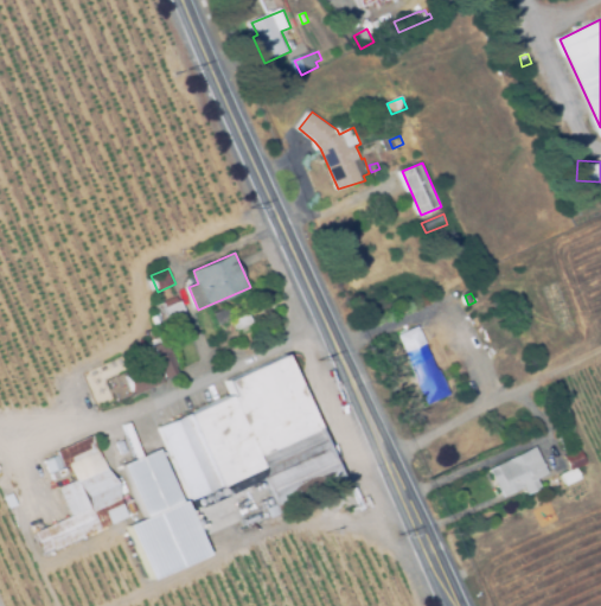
[(168,326),(158,306),(165,303),(167,308),(183,300),(190,314),(168,326)]
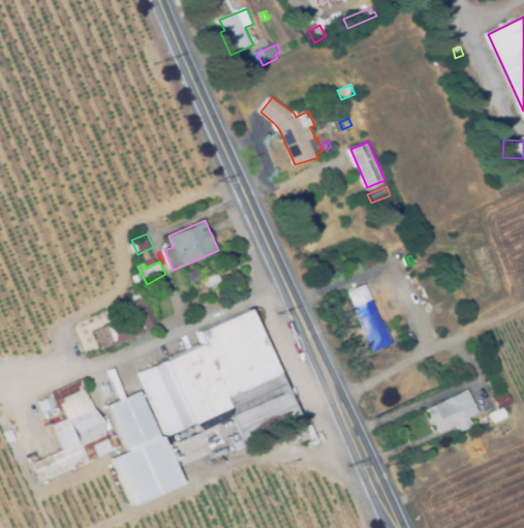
[(428,274),(415,279),(412,269),(431,261),(432,261),(435,271),(428,274)]
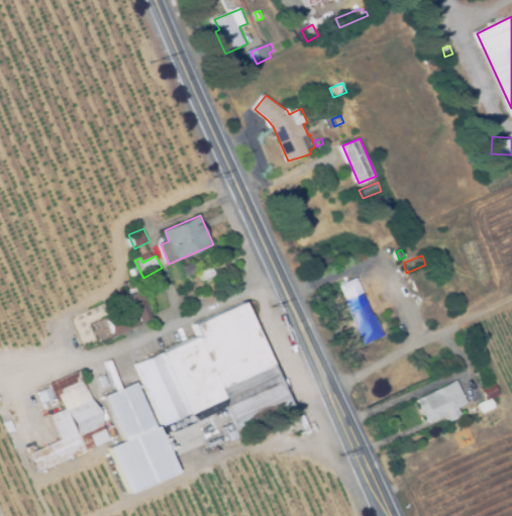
[(189,276),(185,268),(196,262),(200,271),(189,276)]
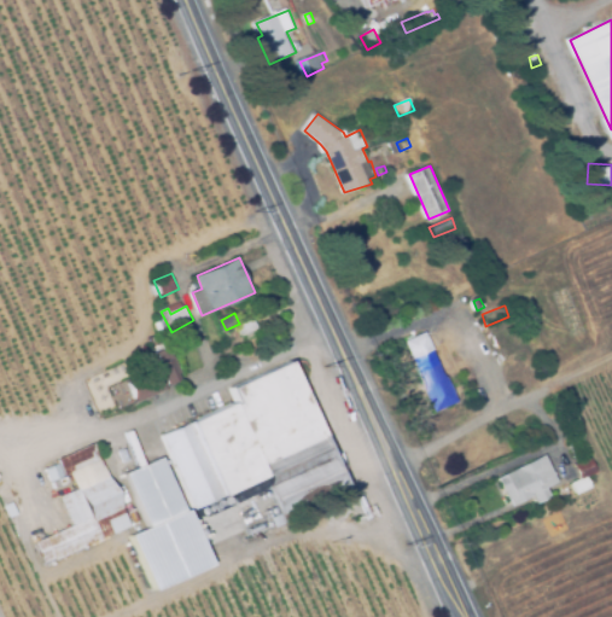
[(249,341),(240,325),(255,318),(263,333),(249,341)]
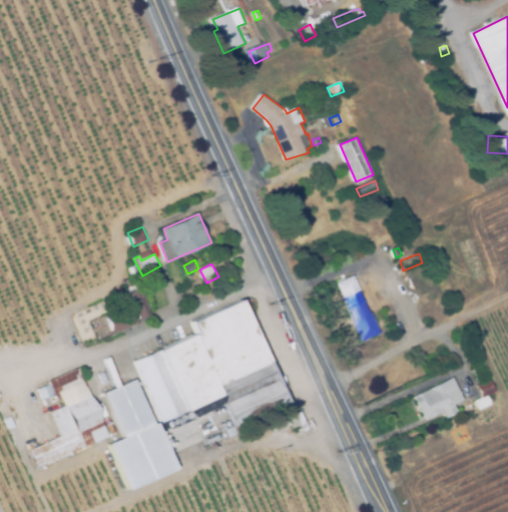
[(363,342),(344,300),(345,300),(338,283),(356,275),(382,333),(363,342)]
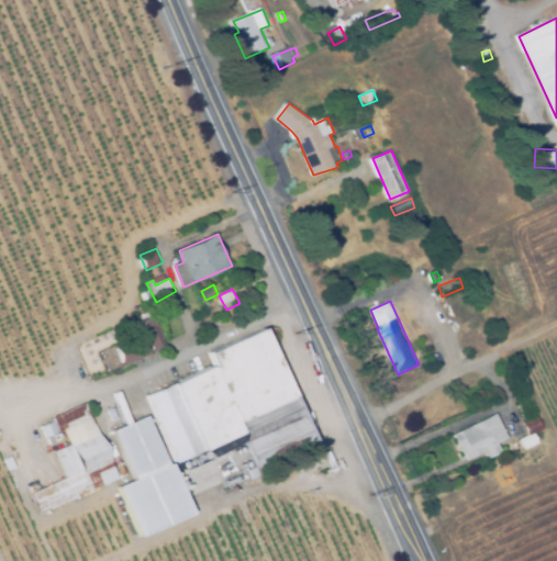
[(472,321),(467,310),(479,304),(485,314),(472,321)]
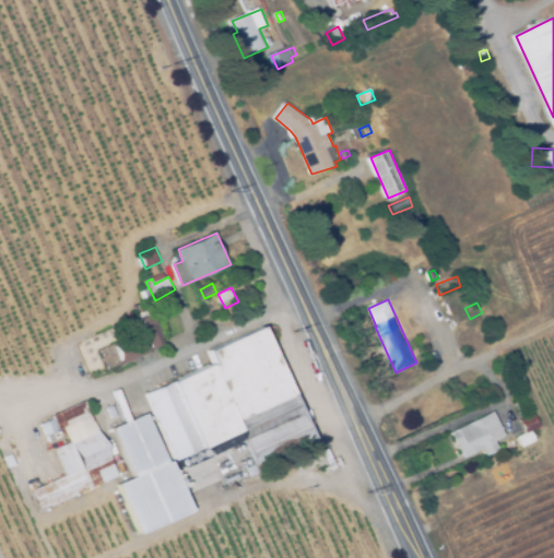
[(155,348),(141,319),(152,313),(154,317),(158,316),(168,335),(162,339),(165,344),(155,348)]
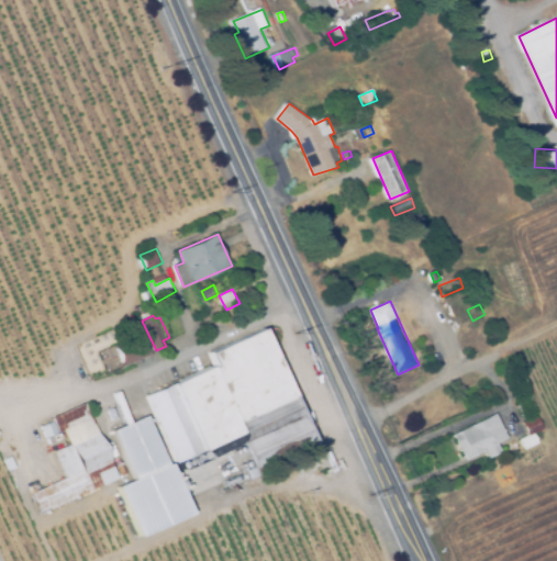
[(252,480),(247,471),(257,467),(242,434),(205,450),(209,458),(190,467),(187,459),(178,463),(147,395),(212,366),(213,369),(219,366),(212,352),(266,328),(316,442),(267,464),(269,471),(252,480)]
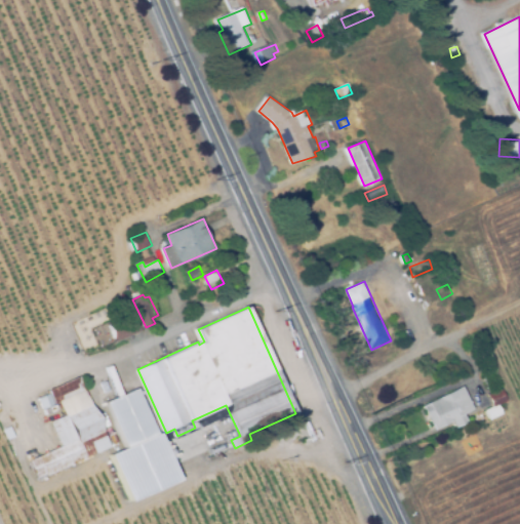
[(117,340),(109,319),(134,309),(143,330),(117,340)]
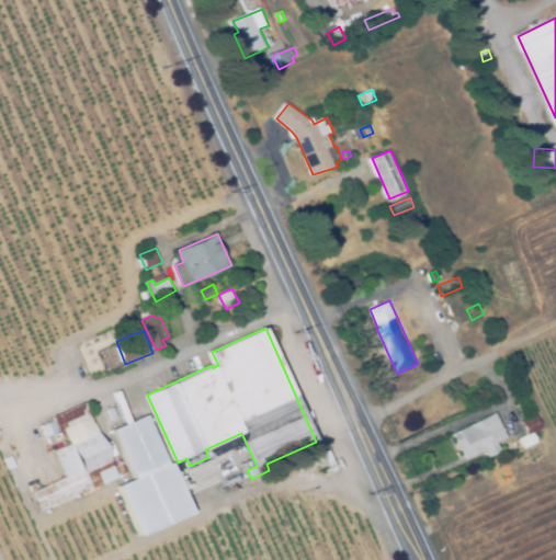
[(99,377),(95,370),(120,360),(123,367),(99,377)]
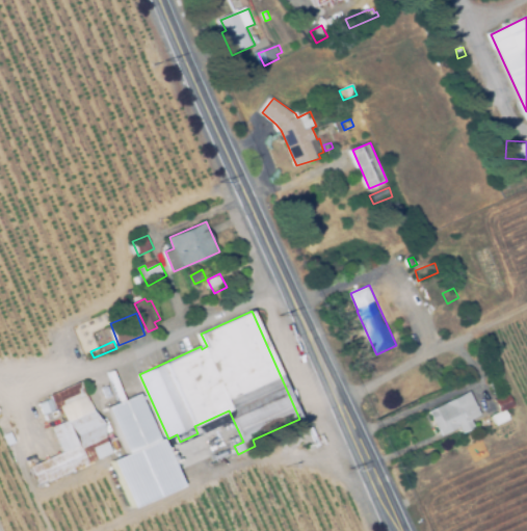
[(38,484),(31,467),(64,452),(53,428),(69,421),(62,407),(57,409),(51,395),(81,381),(113,453),(49,483),(48,480),(38,484)]
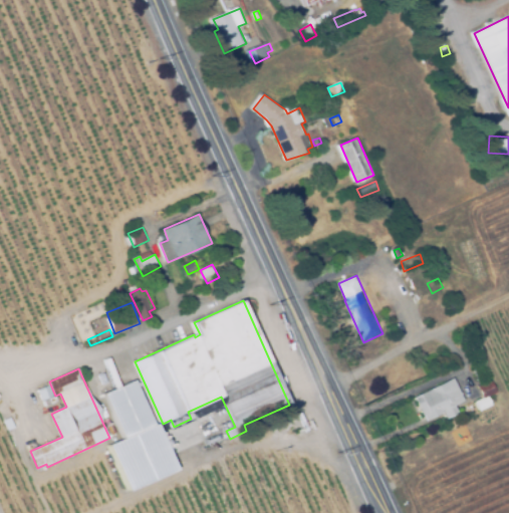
[(426,421),(415,398),(456,377),(466,400),(456,405),(460,413),(447,419),(444,413),(426,421)]
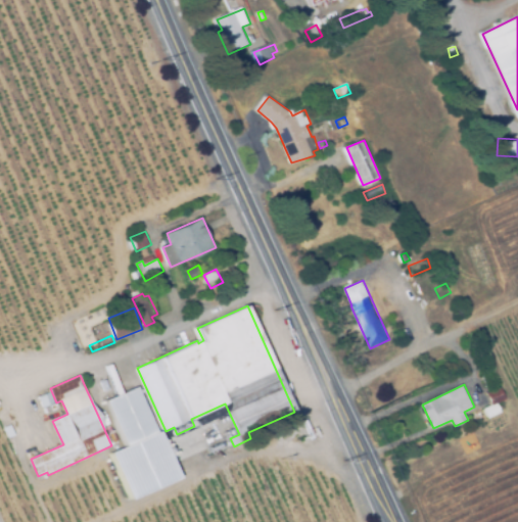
[(132,500),(110,454),(128,445),(107,401),(137,387),(158,432),(159,431),(181,477),(132,500)]
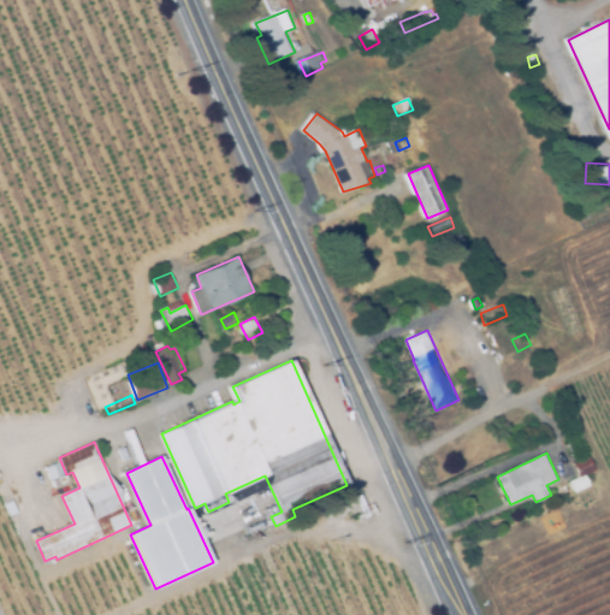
[(576,492),(572,480),(582,475),(576,463),(592,456),(598,471),(588,475),(592,485),(576,492)]
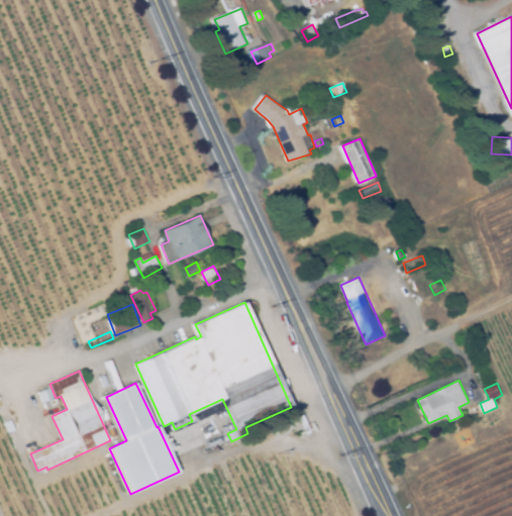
[(43,403),(38,393),(49,388),(54,399),(43,403)]
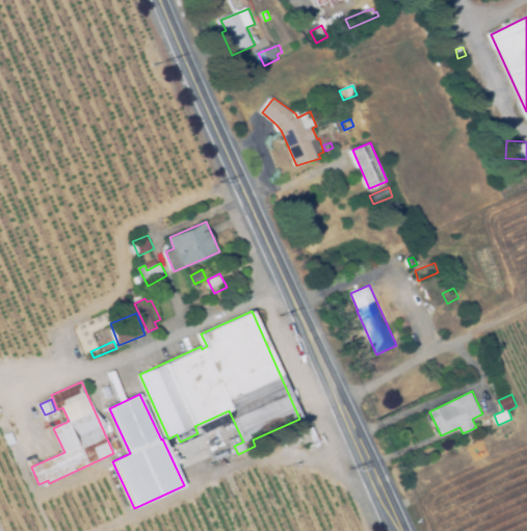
[(161,439),(166,436),(157,412),(152,413),(161,439)]
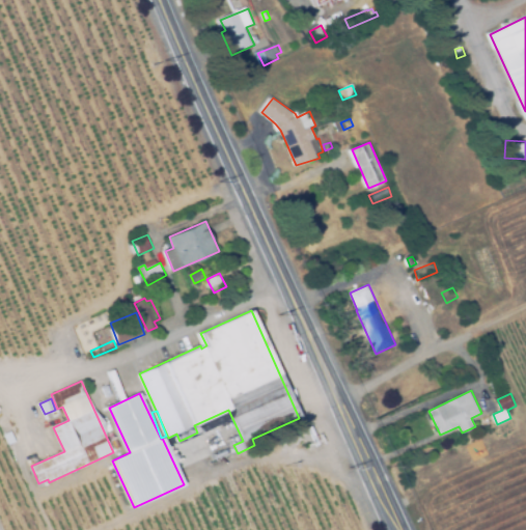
[(10,444),(6,434),(11,430),(17,442),(10,444)]
